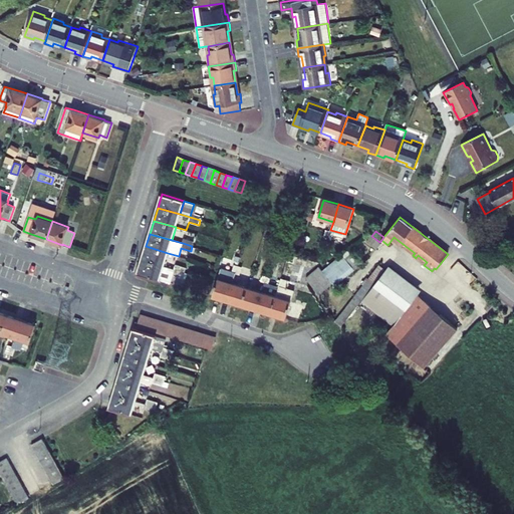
[(377,249),(381,243),(379,242),(371,236),(367,241),(377,249)]
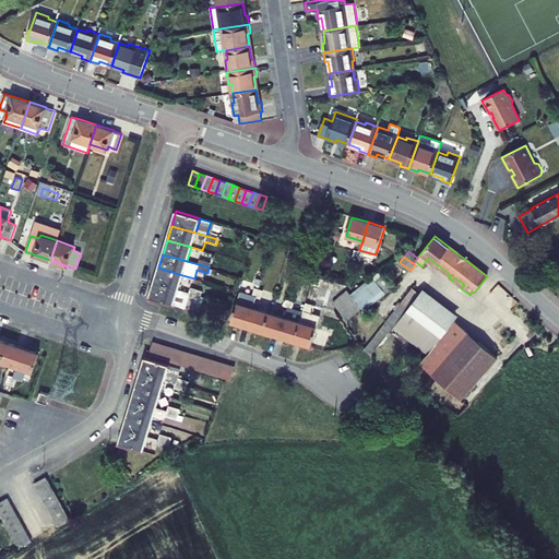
[(154,282),(178,289),(182,275),(158,268),(154,282)]
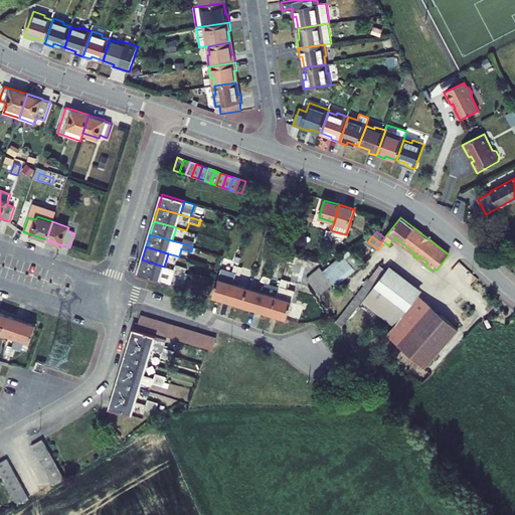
[(333,284),(335,287),(360,266),(348,251),(323,273),(333,284)]
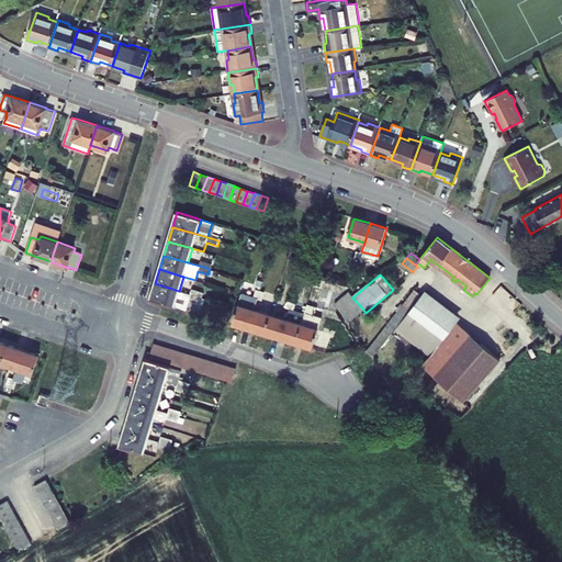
[(454,282),(453,282),(463,290),(467,287),(457,279),(454,282)]
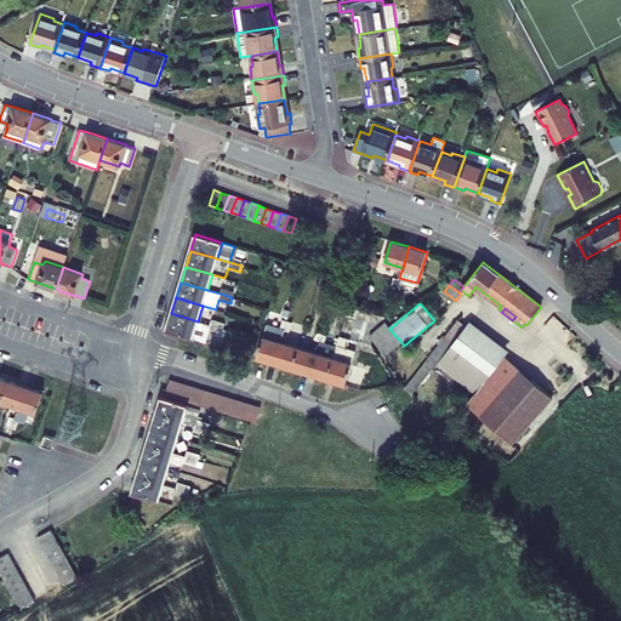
[(171,313),(166,330),(206,342),(209,331),(221,335),(222,329),(211,325),(198,322),(171,313)]
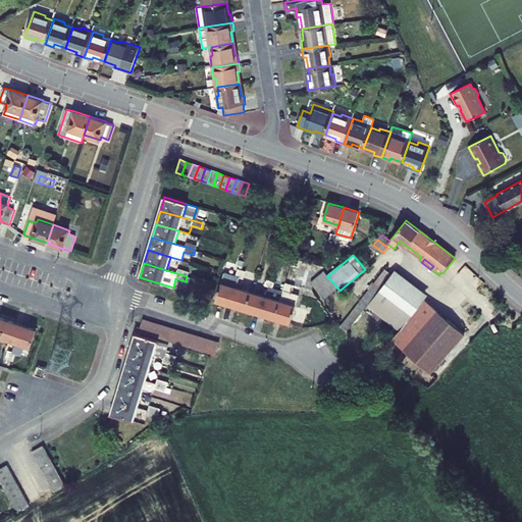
[(340,326),(347,331),(367,306),(368,307),(393,274),(385,268),(340,326)]
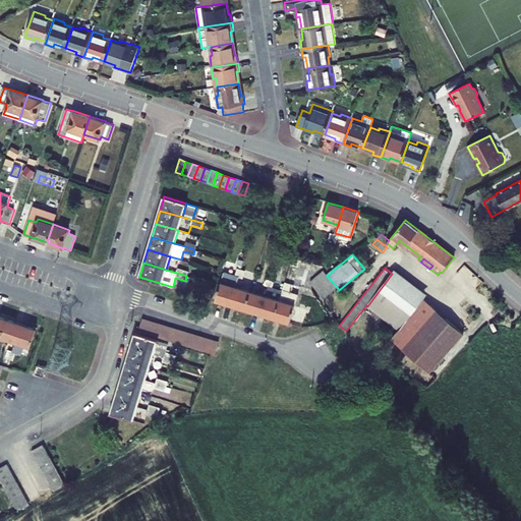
[(310,282),(324,298),(337,287),(327,276),(324,271),(310,282)]
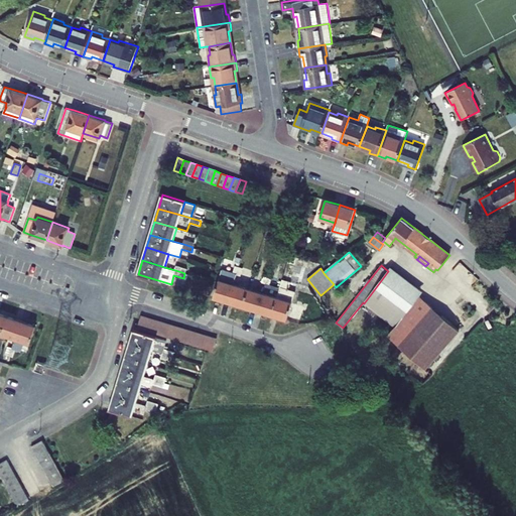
[(364,303),(394,327),(419,294),(388,271),(364,303)]
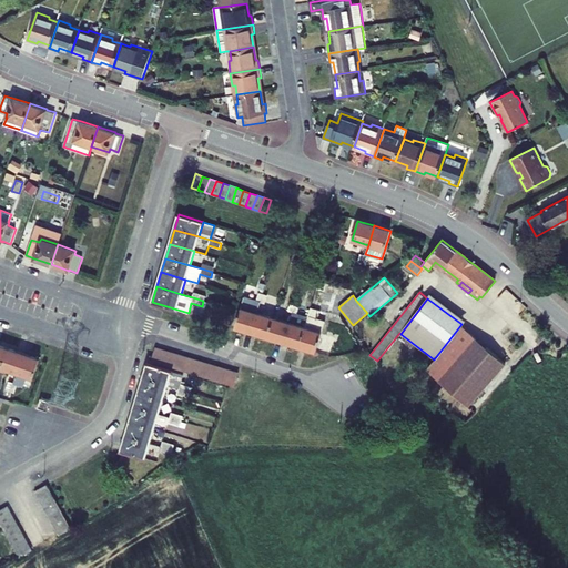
[(284,342),(300,346),(308,316),(296,312),(298,304),(295,303),(293,312),(290,322),(284,342)]
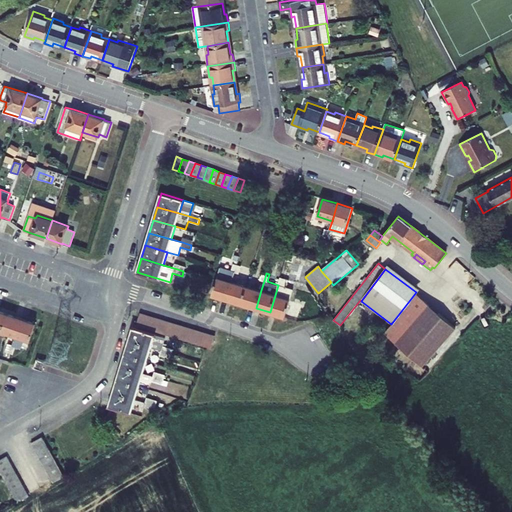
[(217,277),(212,295),(227,299),(232,282),(217,277)]
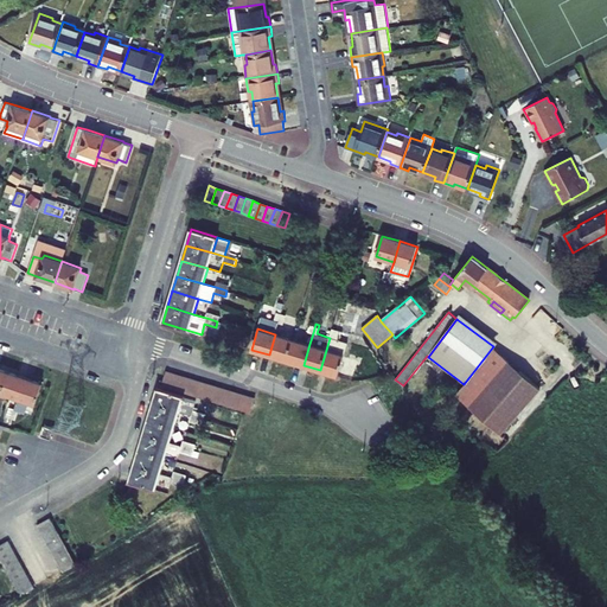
[(320,370),(338,376),(347,343),(339,340),(343,332),(332,328),(330,338),(320,370)]
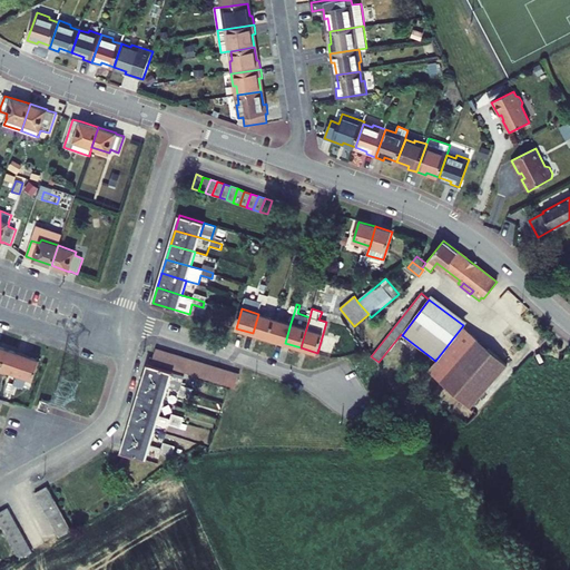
[(258,314),(253,333),(268,338),(274,318),(258,314)]
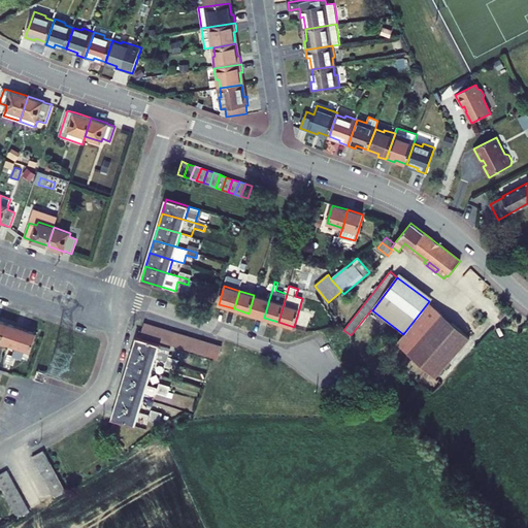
[(254,295),(249,314),(264,318),(269,299),(254,295)]
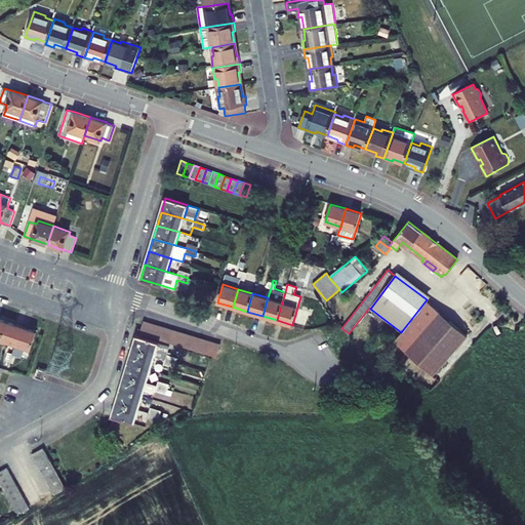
[(427,299),(401,332),(412,340),(437,308),(427,299)]
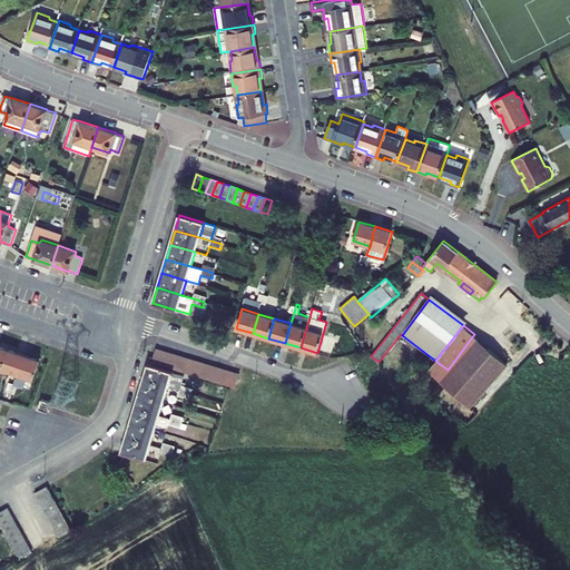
[(478,338),(441,381),(470,408),(508,364),(478,338)]
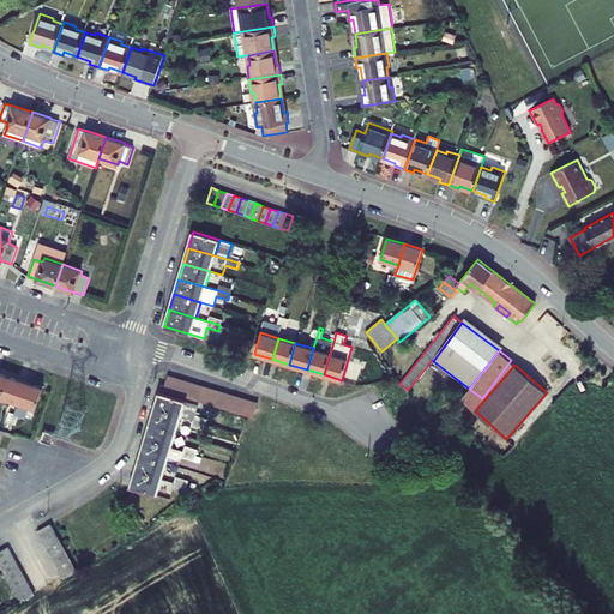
[(168,375),(163,390),(172,392),(175,378),(168,375)]
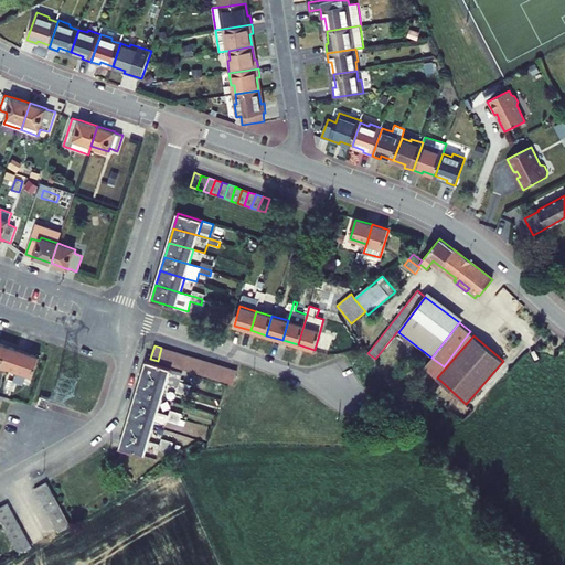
[(23,352),(8,347),(1,365),(0,368),(0,370),(9,373),(7,379),(9,380),(7,387),(10,390),(13,381),(17,371),(23,352)]
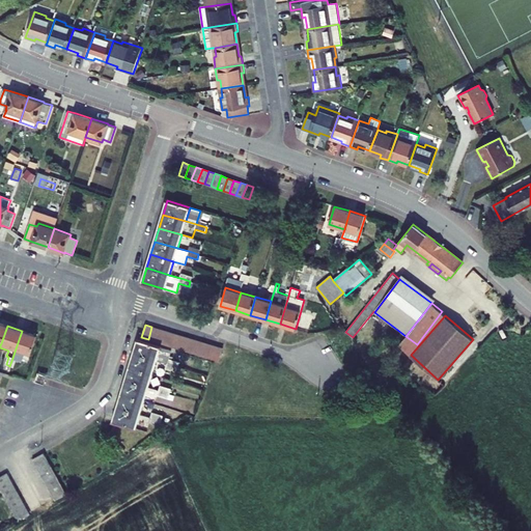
[(151,327),(148,339),(155,341),(159,329),(151,327)]
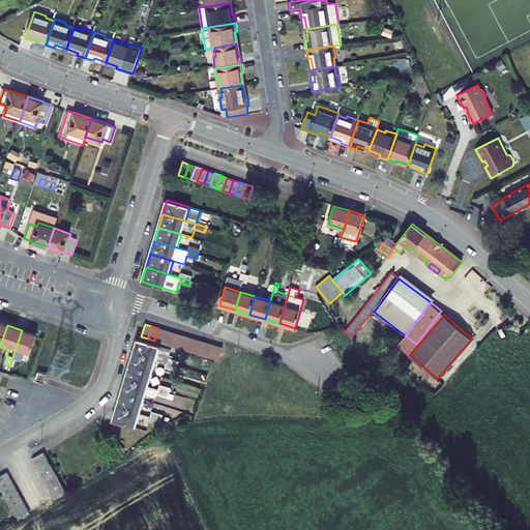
[(158,328),(154,341),(160,343),(165,330),(158,328)]
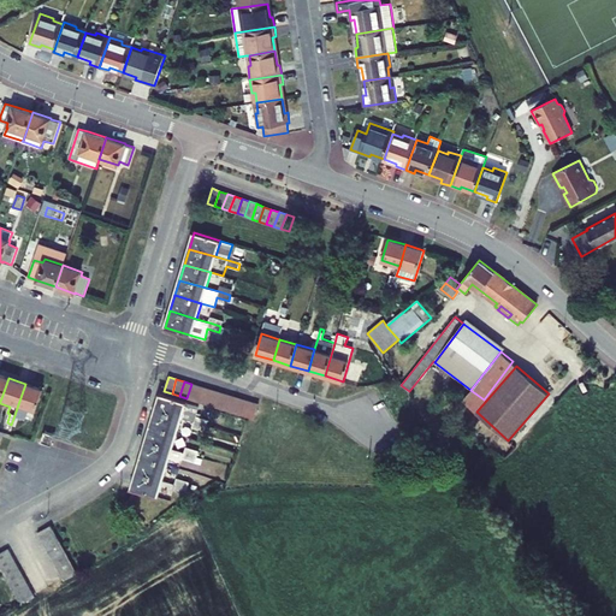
[(18,404),(36,410),(43,390),(25,384),(18,404)]
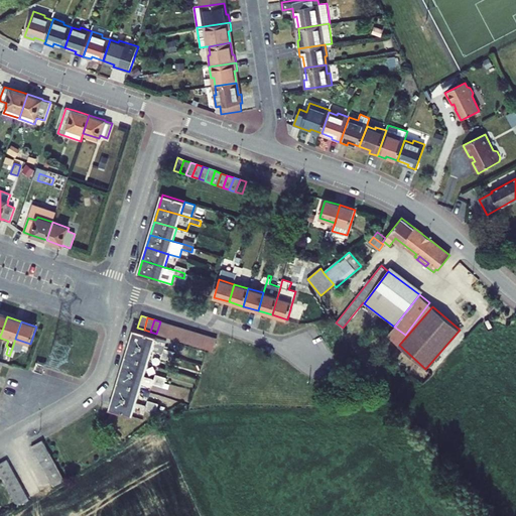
[(160,321),(156,334),(162,336),(166,323),(160,321)]
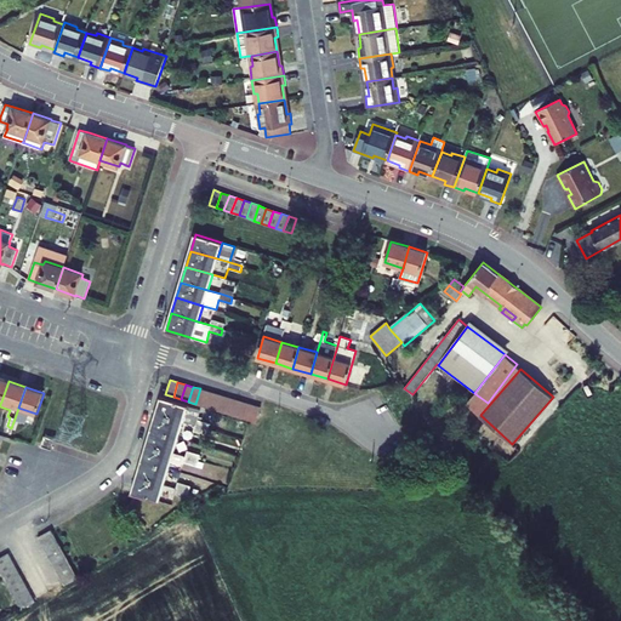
[(200,388),(195,404),(204,406),(208,391),(200,388)]
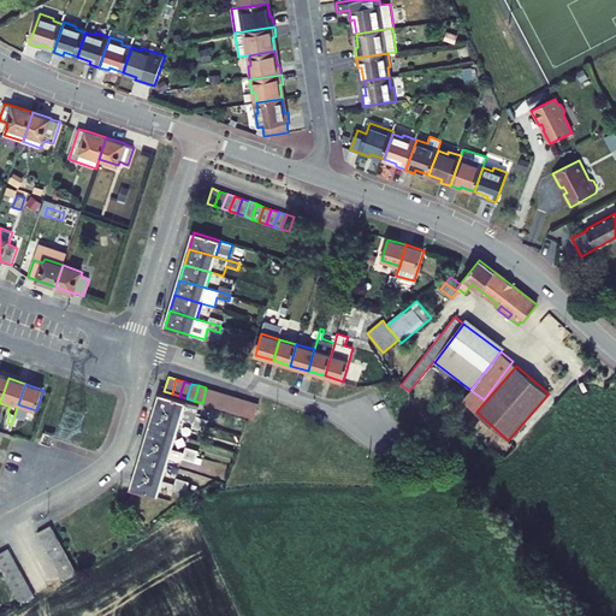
[(206,388),(202,403),(209,406),(214,390),(206,388)]
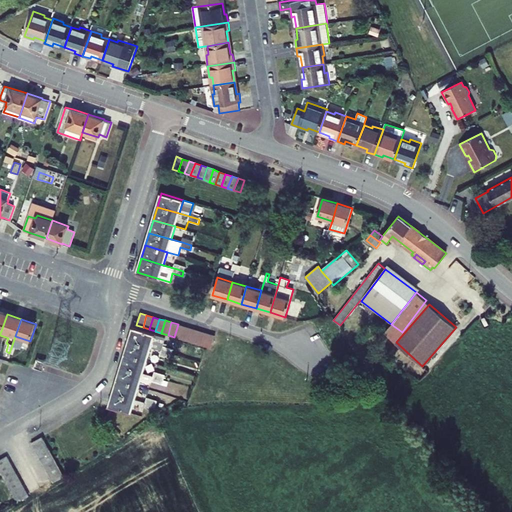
[(178,324),(174,337),(180,338),(184,326),(178,324)]
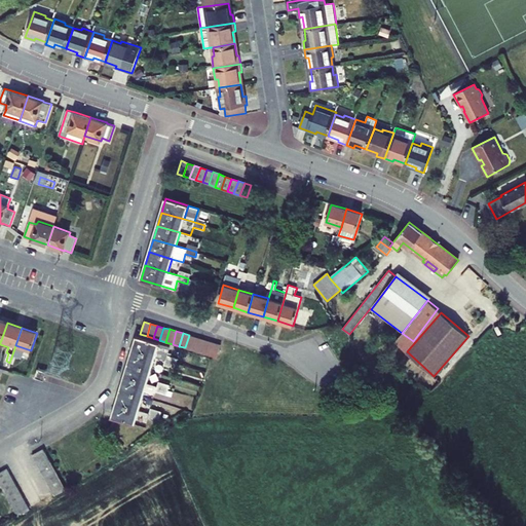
[(189,335),(185,347),(191,349),(195,337),(189,335)]
